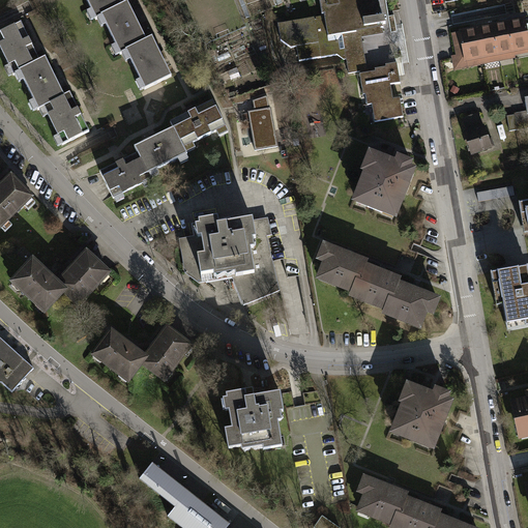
[(87,0),(91,8),(86,10),(90,20),(96,17),(100,26),(106,24),(115,44),(110,46),(115,56),(121,53),(125,62),(130,60),(140,79),(135,82),(140,91),(172,76),(162,56),(152,37),(146,39),(136,20),(127,1),(121,4),(118,0),(87,0)]
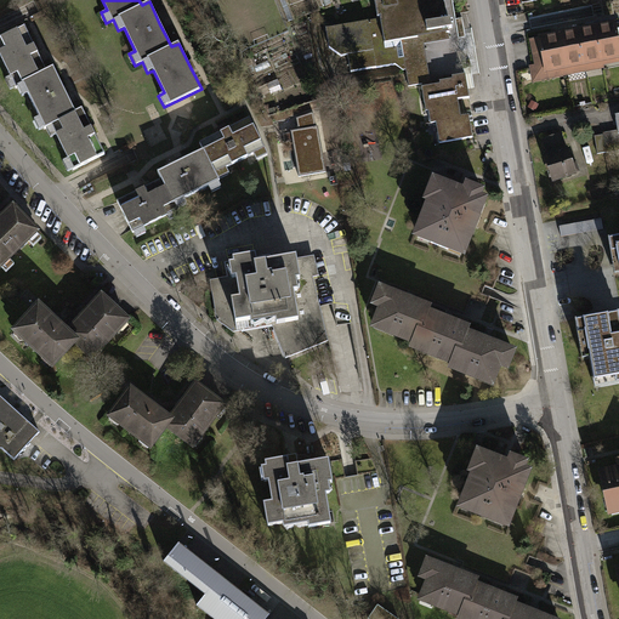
[(376,0),(385,41),(419,35),(450,28),(444,0),(376,0)]
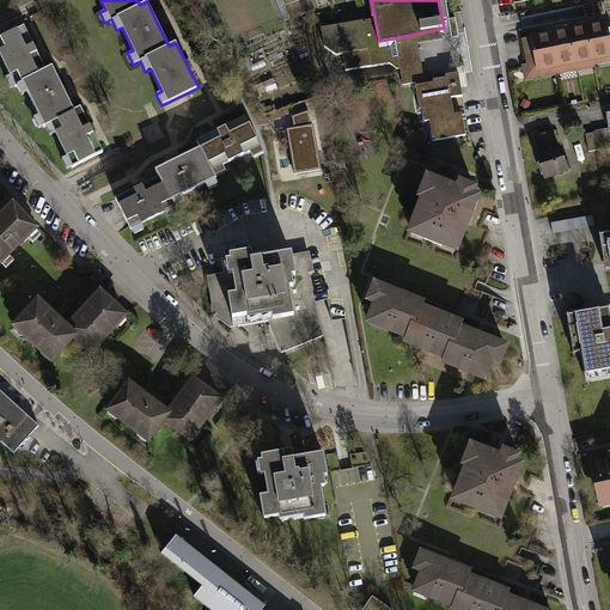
[(360,20),(318,28),(323,47),(335,58),(343,58),(346,73),(370,68),(360,20)]
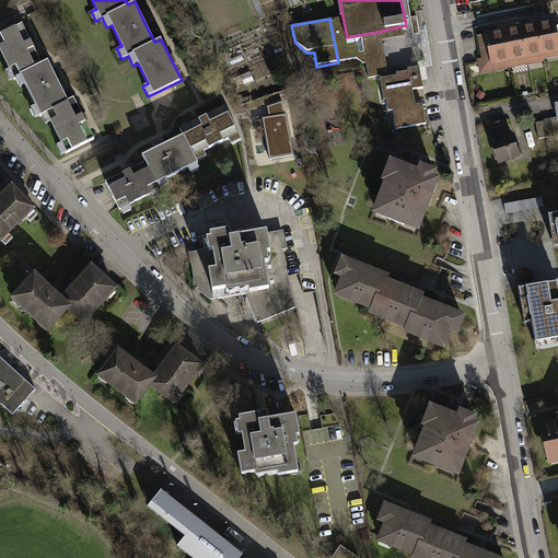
[(486,33),(474,35),(478,57),(475,57),(477,72),(543,60),(543,58),(557,55),(550,21),(537,23),(519,26),(502,30),(486,33)]
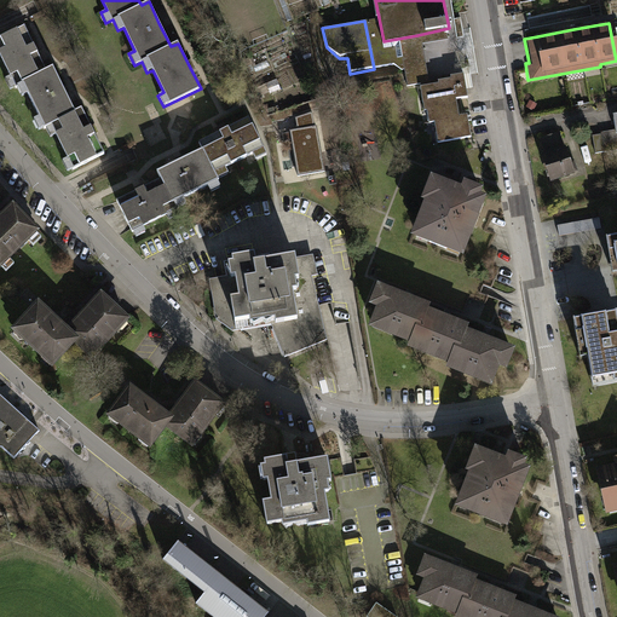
[(24,27),(0,36),(0,55),(11,76),(4,79),(10,90),(16,87),(21,98),(28,94),(39,119),(34,122),(39,133),(45,130),(50,138),(56,136),(68,161),(62,163),(65,174),(103,156),(93,133),(81,110),(74,114),(63,91),(52,69),(46,73),(35,51),(24,27)]
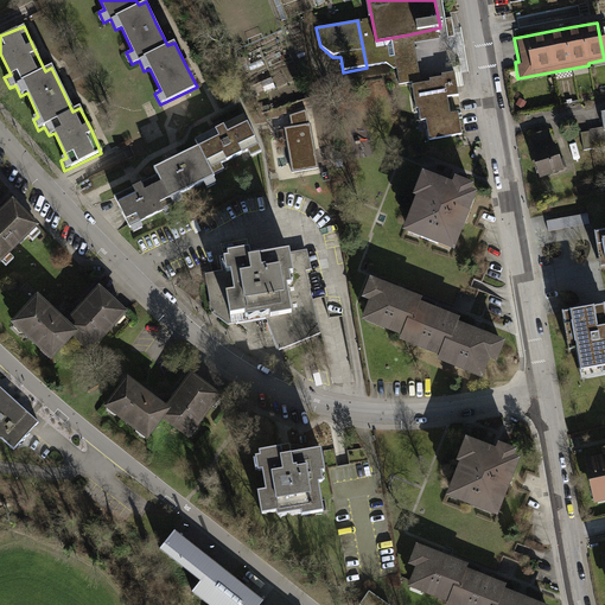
[(431,78),(412,82),(420,140),(458,135),(457,123),(454,114),(446,116),(444,99),(457,97),(453,75),(431,78)]
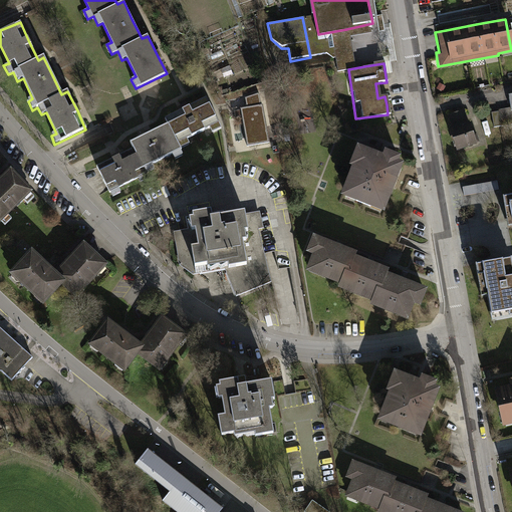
[(246,105),(239,107),(240,108),(233,109),(234,116),(241,115),(246,144),(267,141),(261,103),(258,92),(244,96),(246,105)]
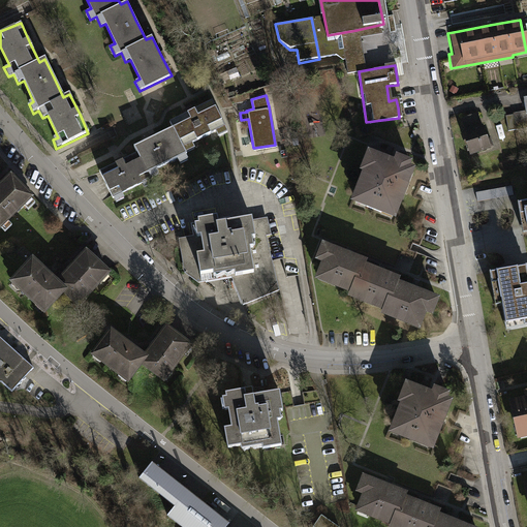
[(122,164),(102,174),(115,202),(153,184),(149,177),(189,157),(184,147),(222,128),(210,102),(191,112),(168,122),(172,130),(155,137),(135,148),(140,156),(122,164)]
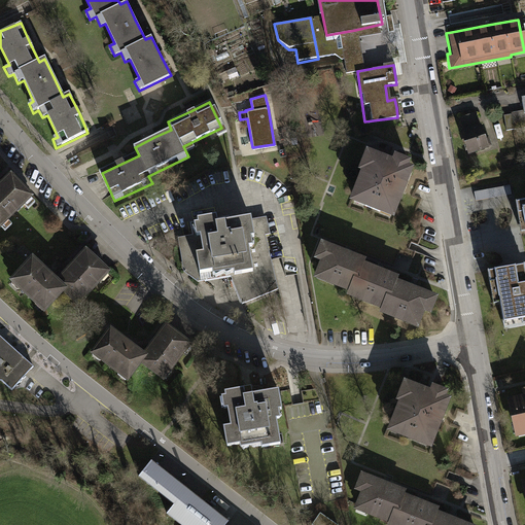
[(462,127),(460,128),(467,150),(487,144),(480,119),(479,120),(476,110),(458,115),(462,127)]
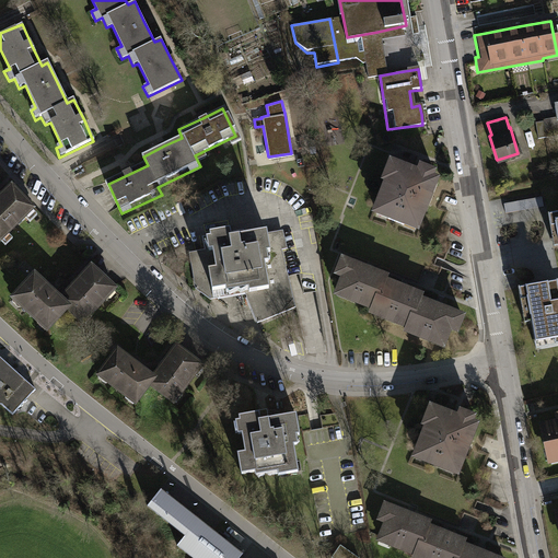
[(414,163),(385,152),(376,176),(380,177),(368,209),(415,228),(436,173),(431,171),(433,165),(415,159),(414,163)]
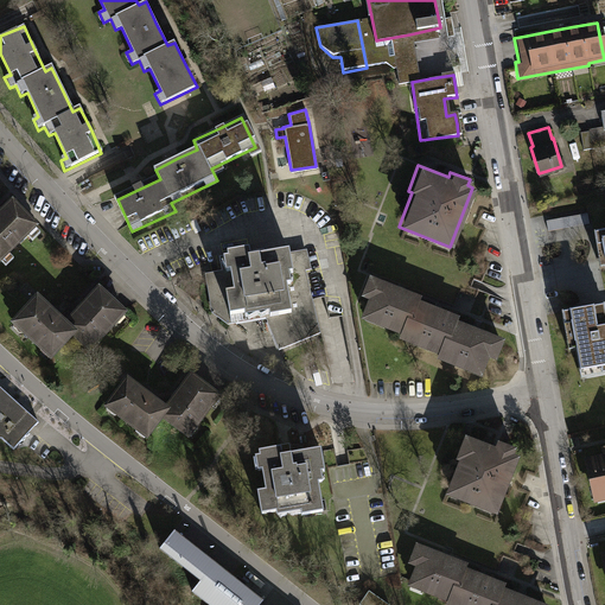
[(0,253),(37,218),(11,191),(0,199),(0,253)]
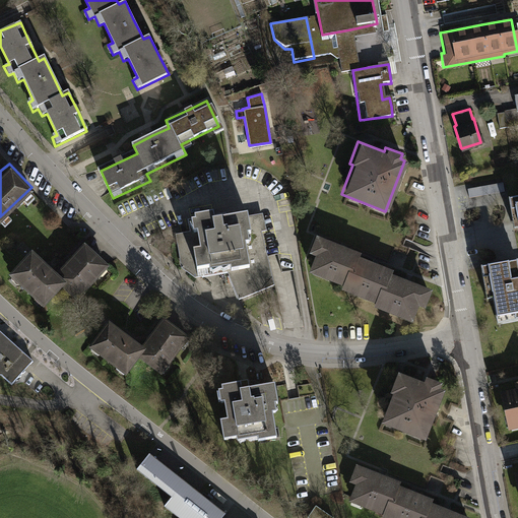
[(503,181),(467,187),(469,198),(505,192),(503,181)]
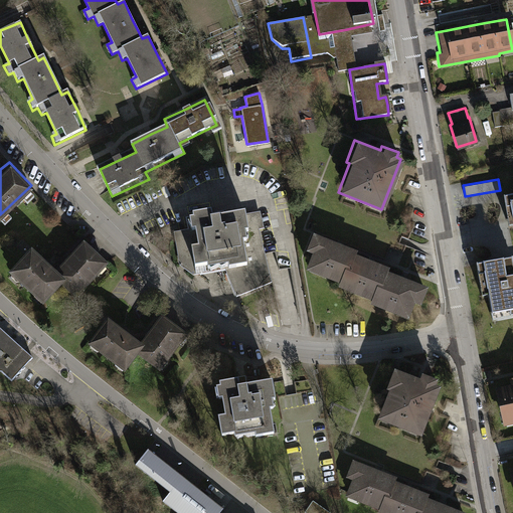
[(512,194),(503,196),(506,213),(508,223),(512,221),(512,194)]
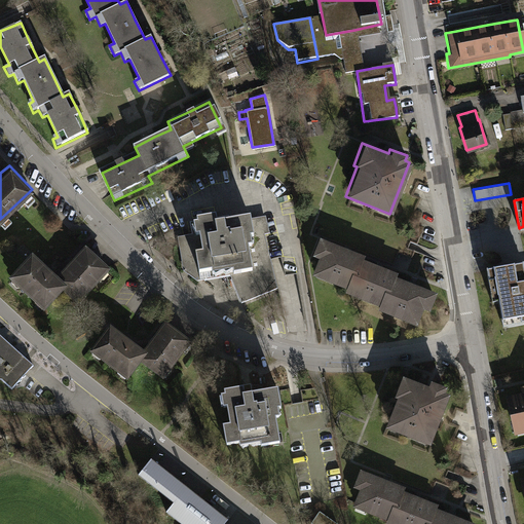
[(240,304),(275,289),(264,234),(268,233),(265,215),(228,222),(227,215),(188,222),(190,234),(176,237),(182,271),(197,282),(228,278),(240,304)]
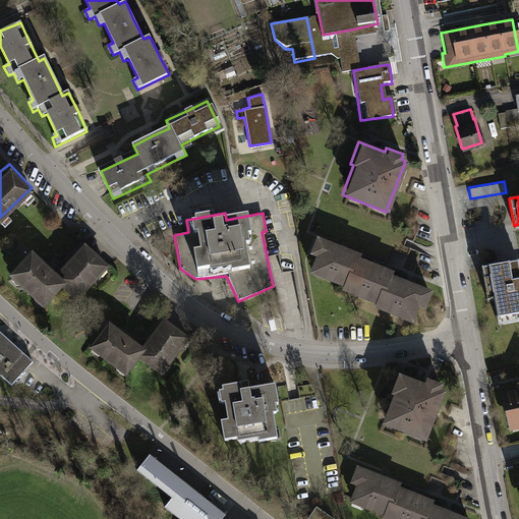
[(342,242),(315,232),(308,250),(313,251),(306,269),(342,283),(340,287),(375,300),(373,303),(412,319),(419,302),(425,304),(433,286),(408,277),(392,271),(393,267),(376,261),(358,253),(360,249),(342,242)]
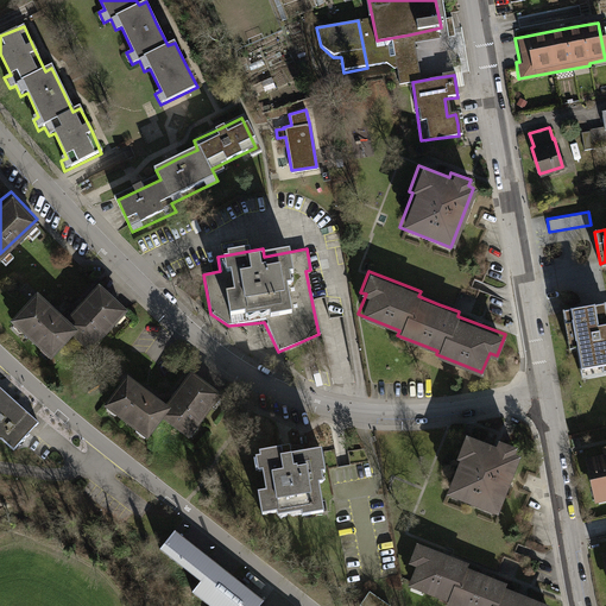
[(37,289),(11,317),(52,355),(71,334),(88,349),(126,307),(96,279),(79,300),(65,314),(49,301),(37,289)]
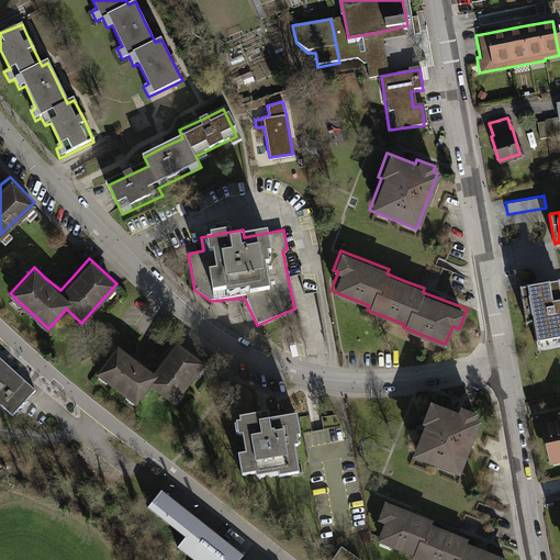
[(546,280),(515,286),(521,321),(528,320),(534,347),(559,342),(559,309),(559,310),(555,279),(546,280)]
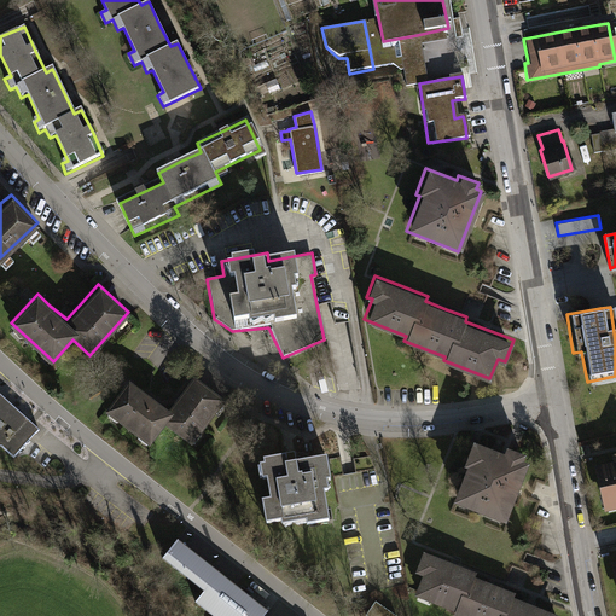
[(150,393),(129,379),(108,410),(154,442),(168,423),(195,442),(226,397),(192,373),(179,391),(168,407),(150,393)]
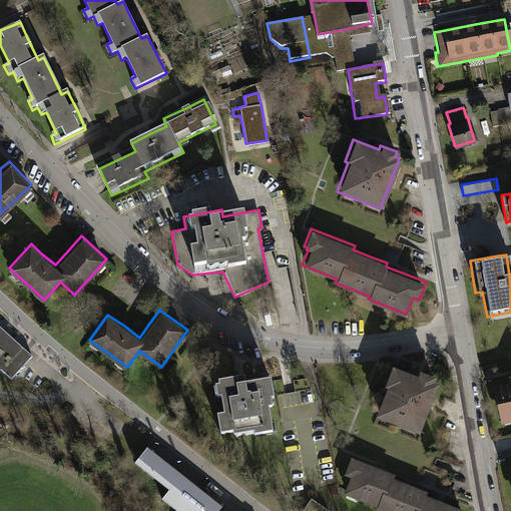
[(0,368),(1,368),(11,377),(31,354),(0,326),(0,368)]
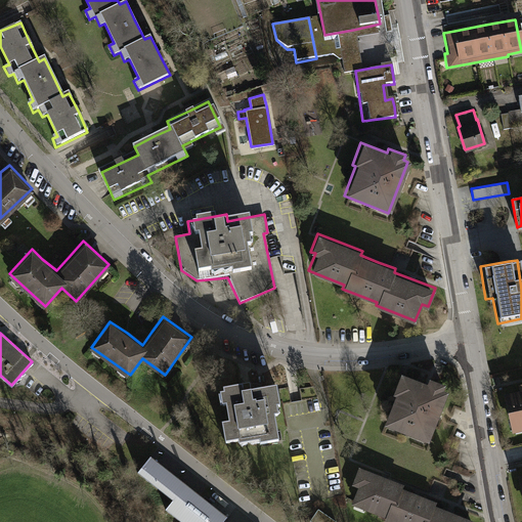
[(426,381),(399,371),(391,392),(393,393),(382,423),(428,440),(447,389),(442,387),(444,382),(428,376),(426,381)]
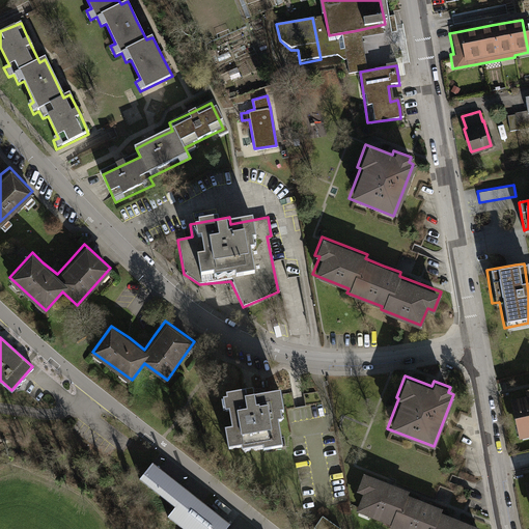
[(247,387),(227,390),(227,394),(224,395),(225,407),(229,407),(232,424),(226,425),(229,445),(242,443),(242,446),(262,443),(263,446),(283,443),(279,418),(283,417),(282,409),(285,408),(282,388),(247,393),(247,387)]
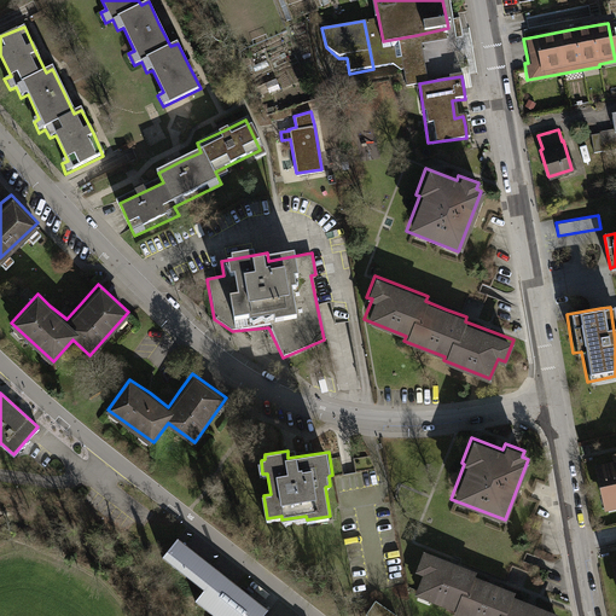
[(615,465),(596,471),(605,512),(615,509),(615,465)]
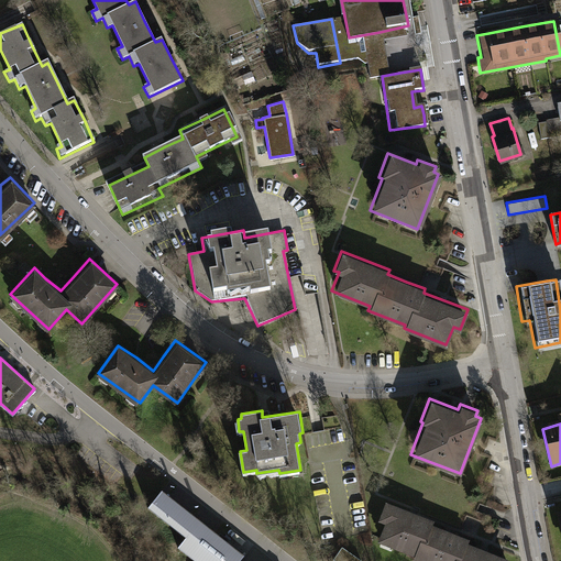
[(237,560),(242,556),(162,491),(150,506),(187,536),(179,545),(199,560),(237,560)]
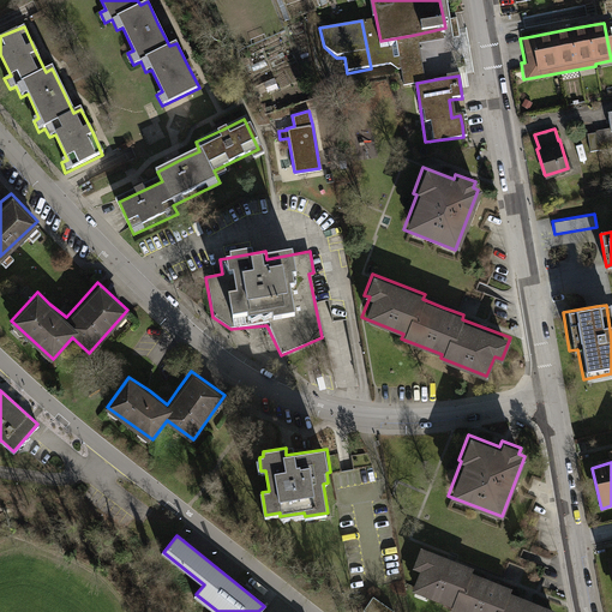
[(447,564),(424,555),(408,592),(454,611),(551,611),(552,611),(529,601),(495,586),(447,564)]
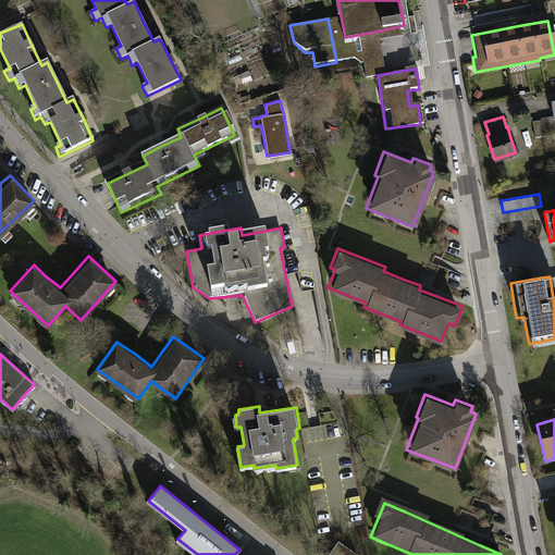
[(338,540),(330,553),(333,554),(357,554),(358,553),(338,540)]
